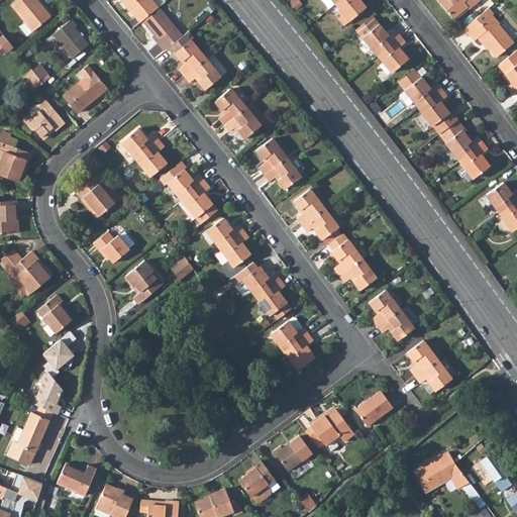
[(15,0),(12,3),(34,30),(52,15),(38,0),(15,0)]
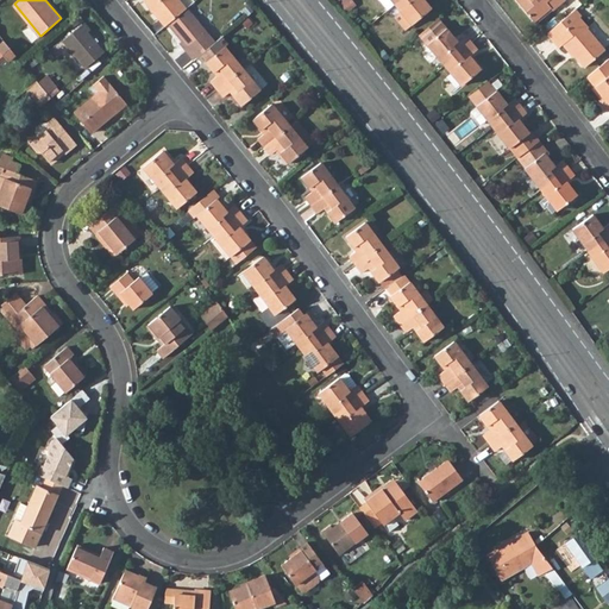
[(145,0),(167,26),(169,24),(188,10),(180,0),(145,0)]
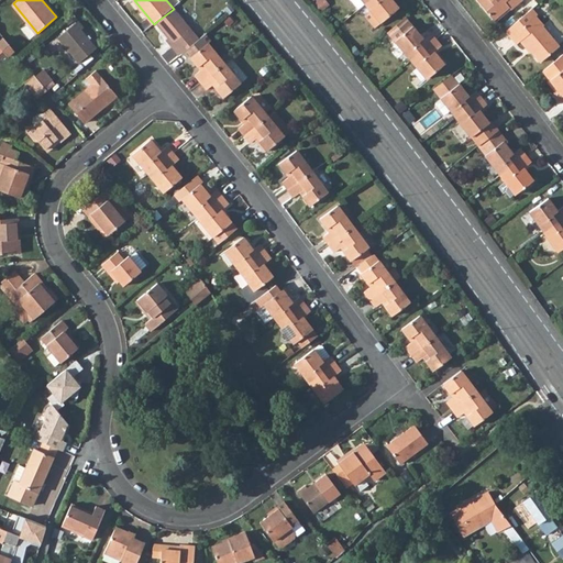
[(363,4),(359,0),(349,0),(356,9),(363,4)]
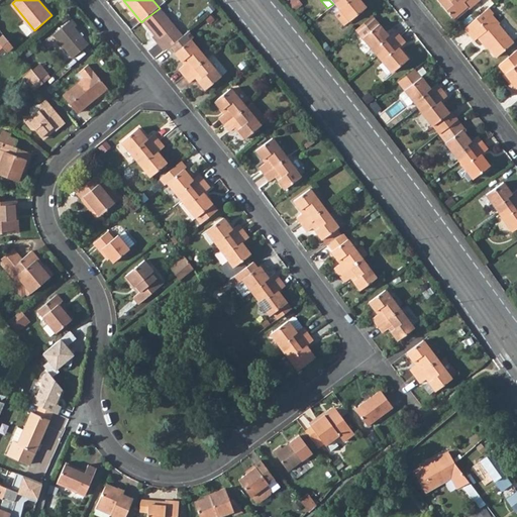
[(336,0),(333,4),(347,21),(364,7),(357,0),(336,0)]
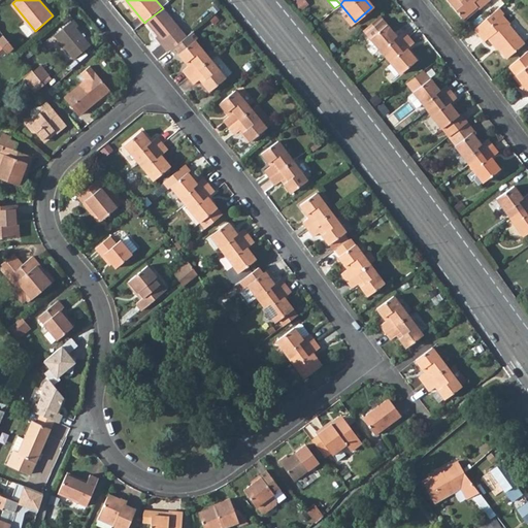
[(447,0),(444,2),(461,21),(475,9),(477,11),(489,1),(487,0),(447,0)]
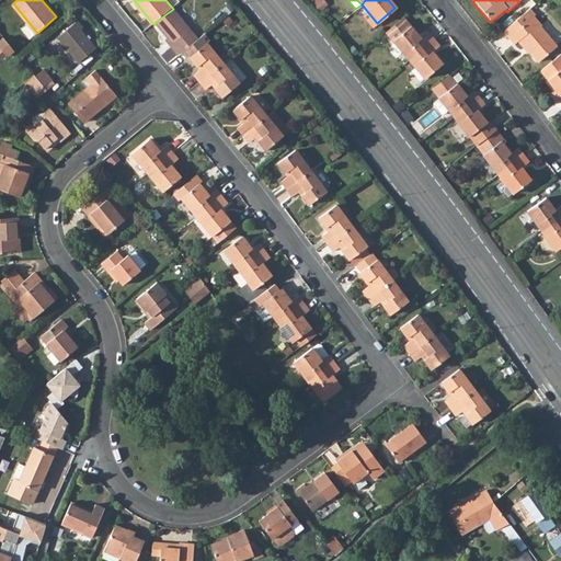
[(173,9),(156,22),(168,37),(165,39),(171,46),(192,29),(174,8),(173,9)]
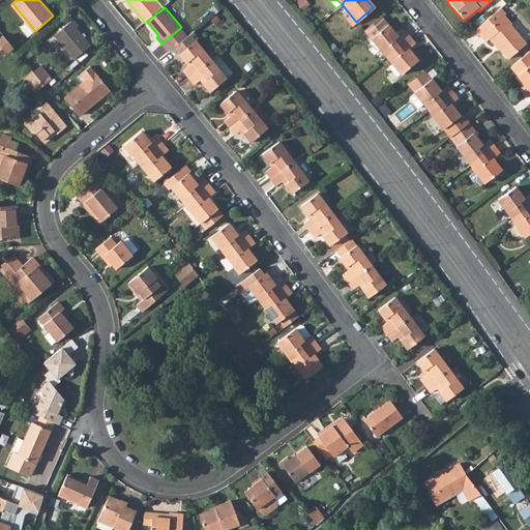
[(501,9),(475,31),(484,45),(488,41),(494,48),(495,48),(506,61),(524,47),(508,28),(511,25),(501,9)]
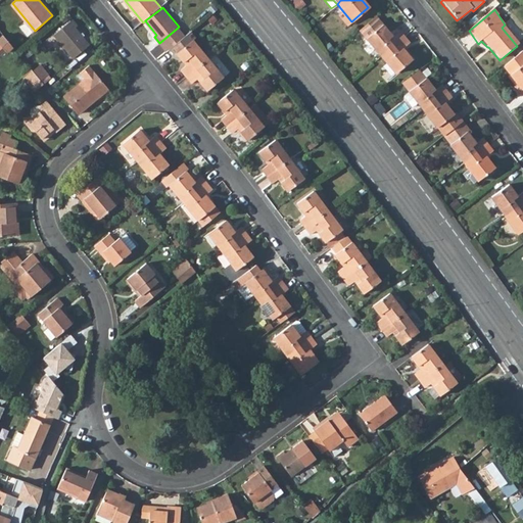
[(75,19),(55,35),(75,58),(91,45),(77,28),(79,26),(75,19)]
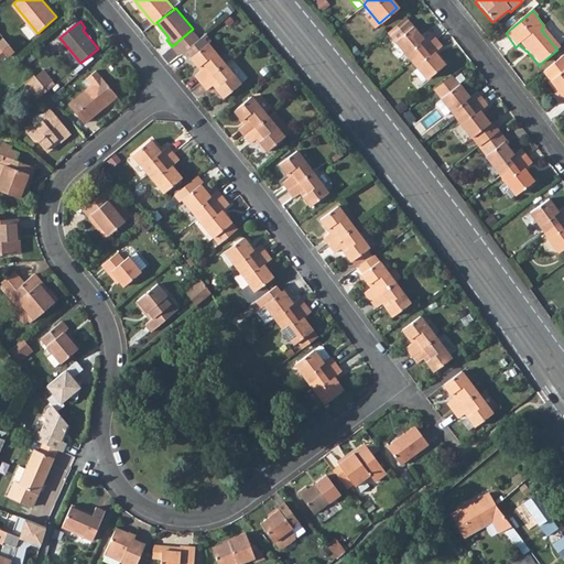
[(31,36),(35,33),(26,22),(22,25),(31,36)]
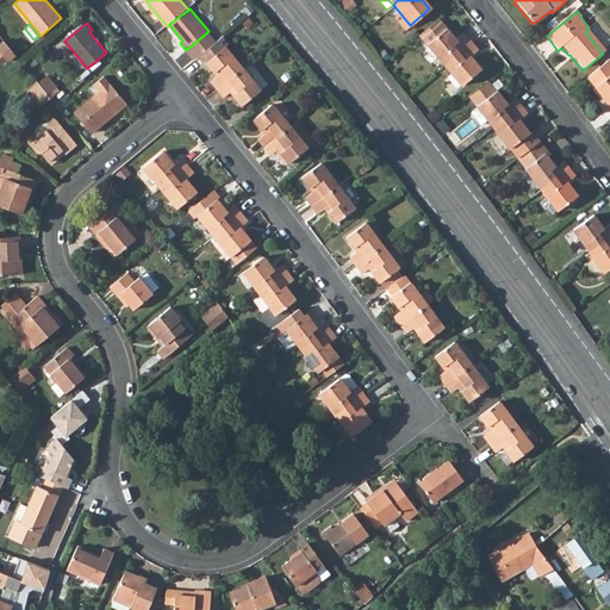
[(425,44),(442,66),(470,43),(462,36),(455,42),(444,29),(425,44)]
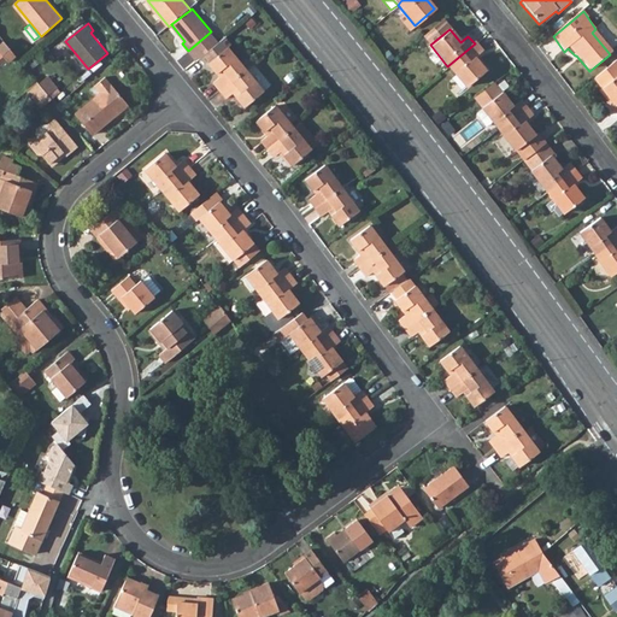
[(0,59),(5,56),(11,62),(18,56),(6,41),(0,46),(0,59)]
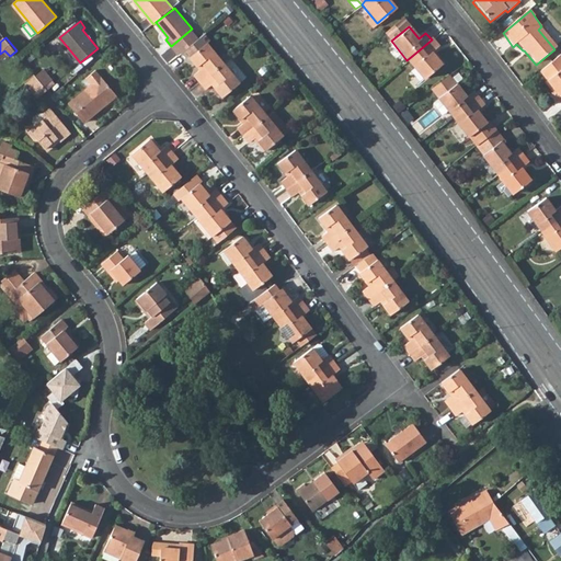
[(432,39),(407,60),(422,79),(439,65),(430,53),(437,46),(432,39)]
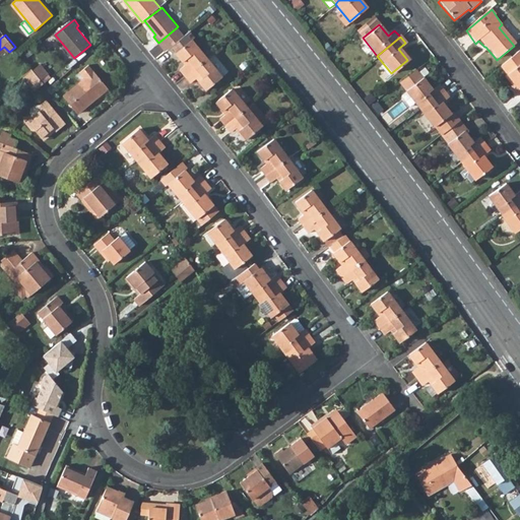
[(181,69),(187,76),(208,59),(198,46),(193,41),(178,53),(187,65),(181,69)]
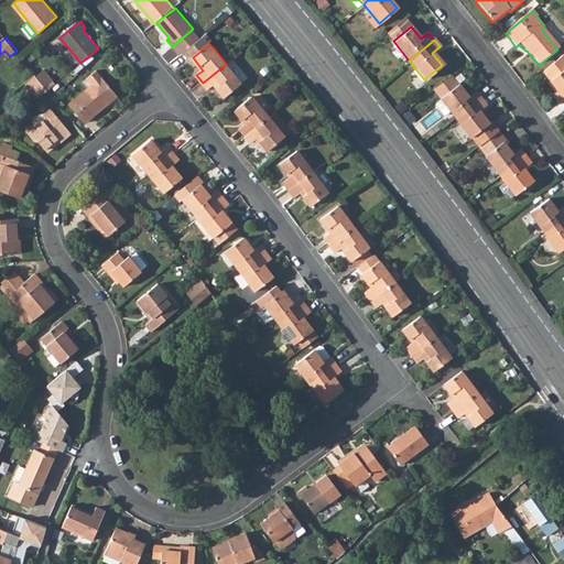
[(563,60),(562,57),(542,73),(550,83),(548,85),(555,95),(557,94),(563,100),(560,101),(563,106),(563,60)]
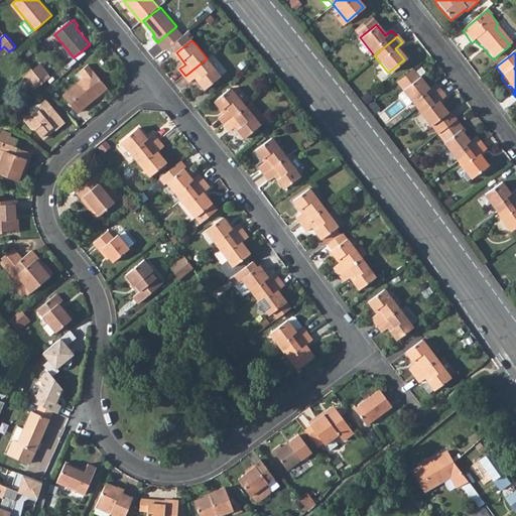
[(207,58),(185,76),(190,82),(197,78),(206,89),(222,77),(207,58)]
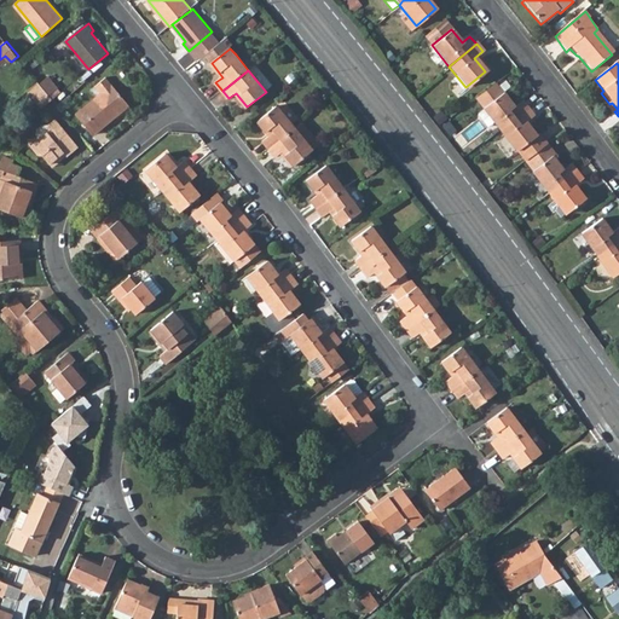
[(104,92),(77,114),(94,134),(131,104),(114,84),(108,76),(97,85),(104,92)]
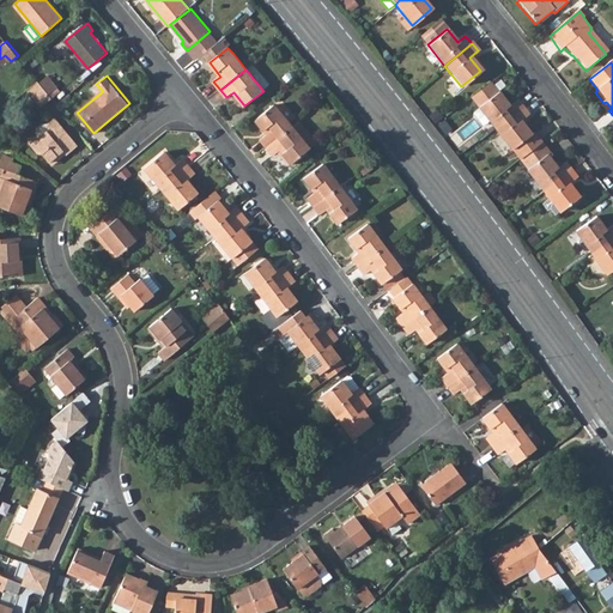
[(42,85),(52,96),(61,89),(52,77),(42,85)]
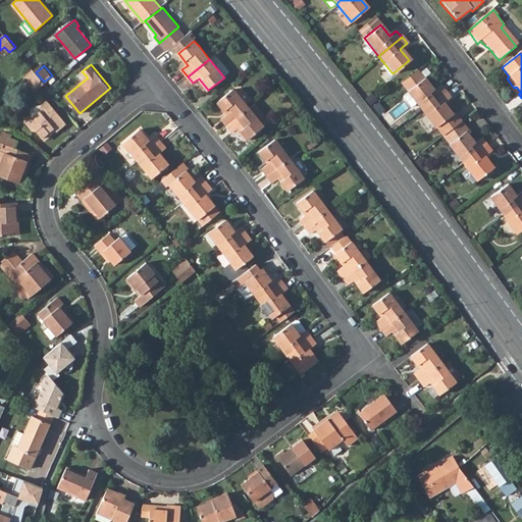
[(413,100),(420,109),(444,92),(438,85),(432,90),(424,79),(423,80),(418,73),(406,82),(402,86),(413,100)]
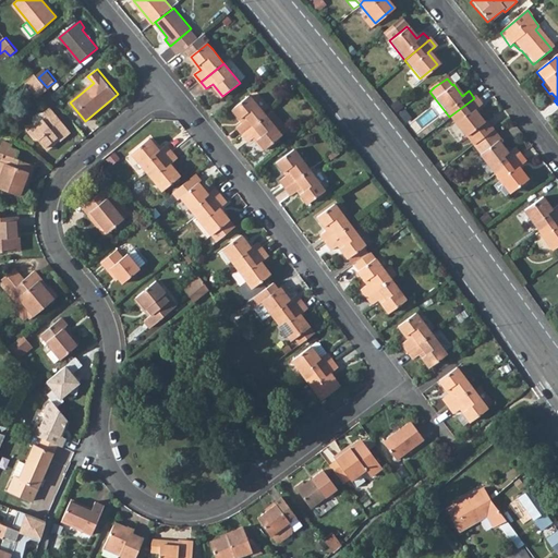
[(237,126),(243,134),(266,116),(250,96),(233,109),(243,122),(237,126)]
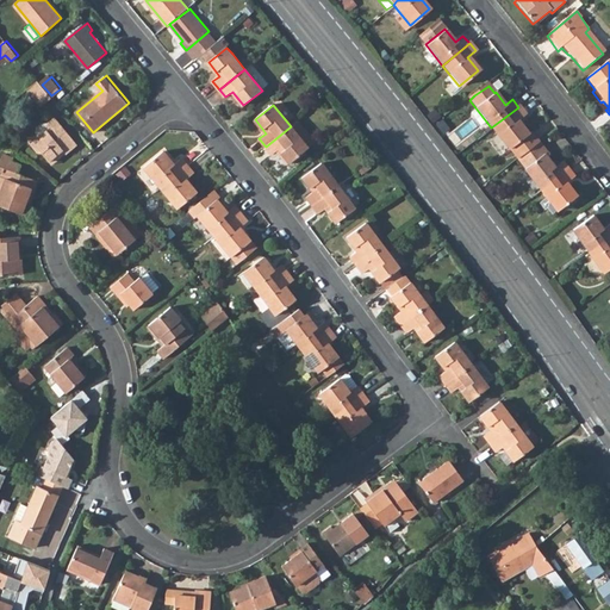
[(518,107),(491,128),(504,145),(516,159),(535,144),(517,120),(524,114),(518,107)]
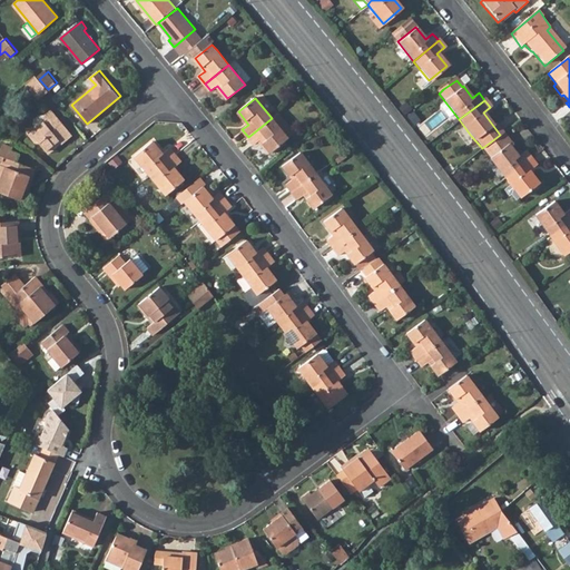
[(35,125),(28,130),(37,141),(42,143),(49,151),(57,145),(55,144),(60,139),(64,143),(74,135),(52,108),(45,114),(45,120),(39,125),(35,125)]
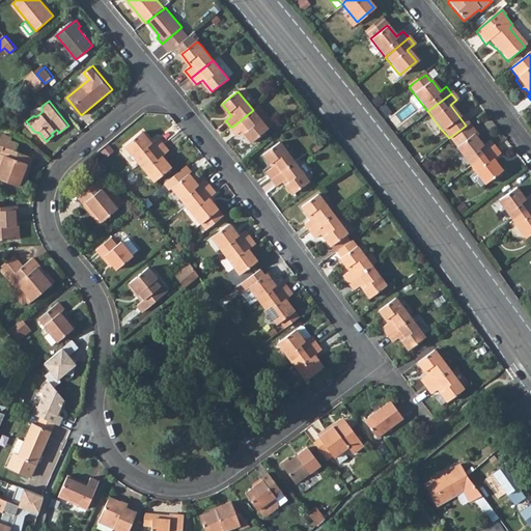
[(253,110),(231,128),(236,135),(243,130),(252,142),(269,129),(253,110)]
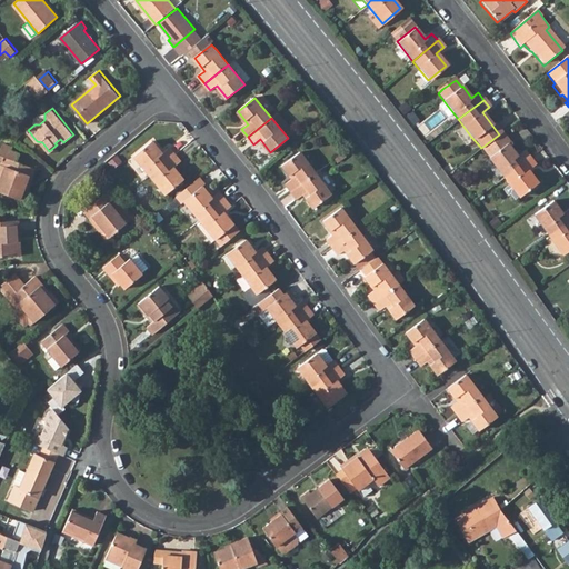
[(499,135),(481,148),(488,157),(507,143),(499,135)]
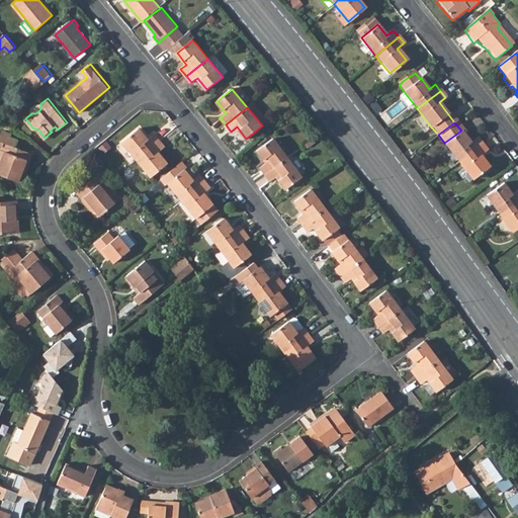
[(123,143),(138,159),(160,141),(155,135),(149,140),(140,128),(126,140),(123,143)]
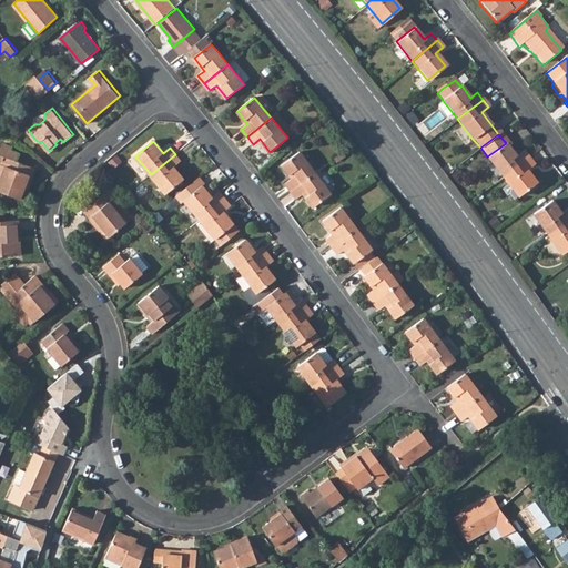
[(506,143),(487,156),(503,178),(528,158),(523,151),(516,155),(506,143)]
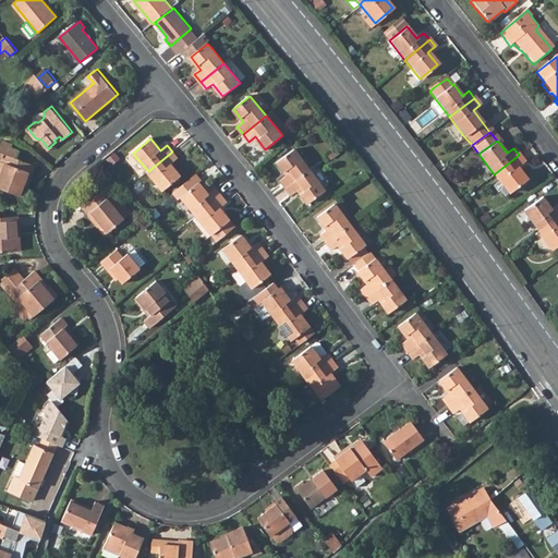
[(5,162),(0,178),(0,187),(24,196),(28,183),(25,182),(29,172),(33,173),(35,165),(17,158),(20,153),(17,150),(12,148),(13,146),(3,143),(0,149),(0,156),(2,158),(1,161),(5,162)]
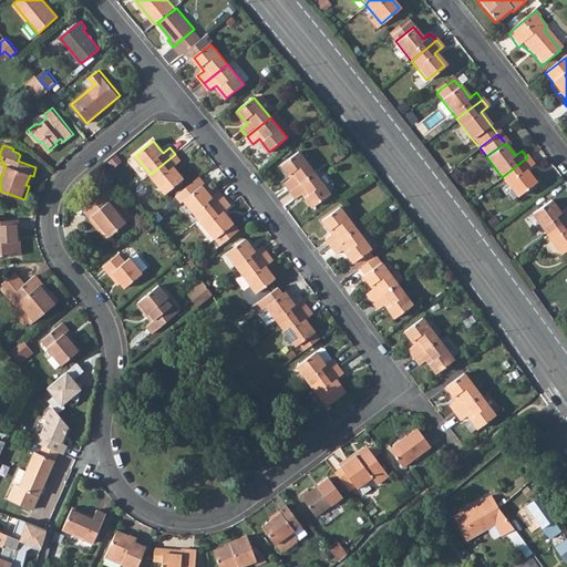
[(285,184),(290,191),(315,173),(299,152),(281,165),(291,178),(285,184)]
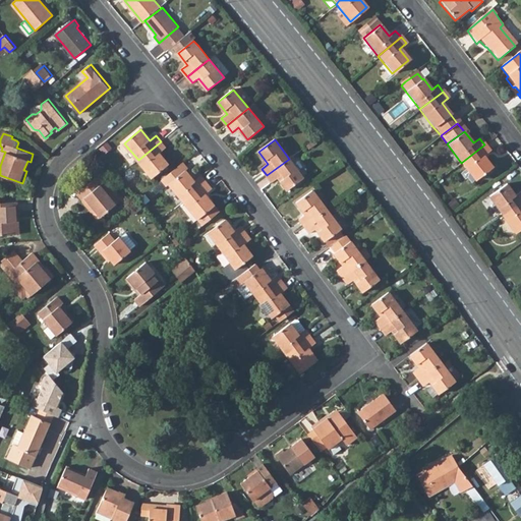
[(161,141),(138,160),(153,178),(169,164),(161,154),(167,149),(161,141)]
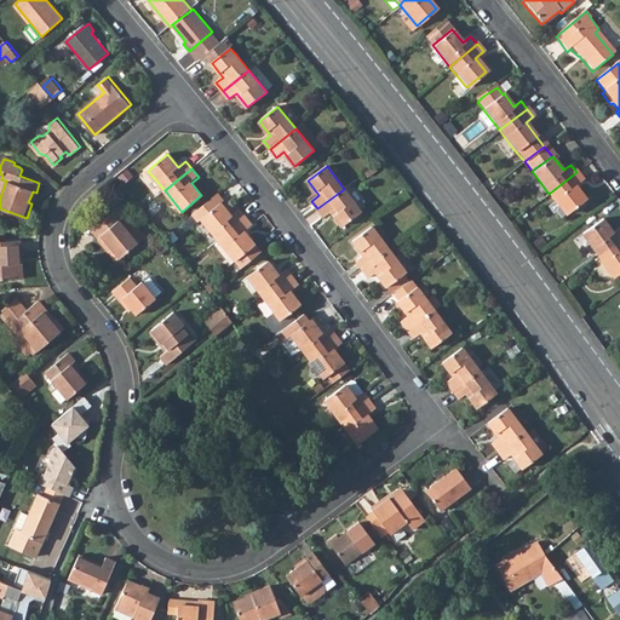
[(577,172),(549,194),(554,201),(563,214),(564,216),(585,200),(574,185),(583,179),(577,172)]
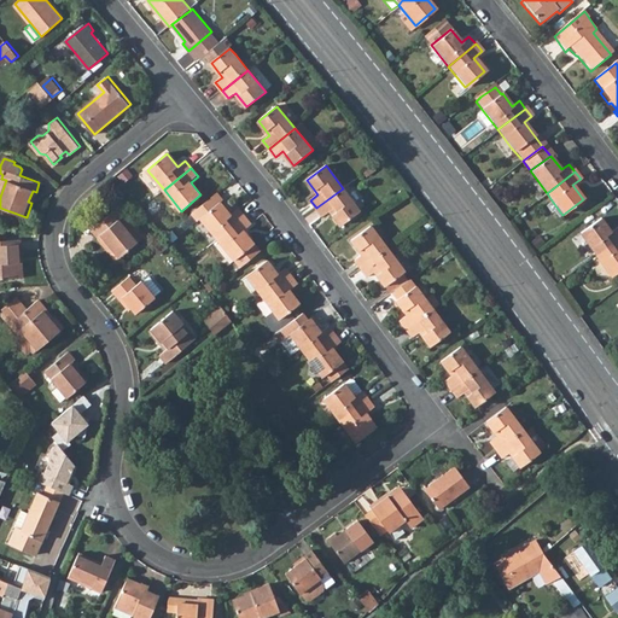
[(343,188),(316,208),(322,216),(331,211),(340,226),(360,211),(343,188)]
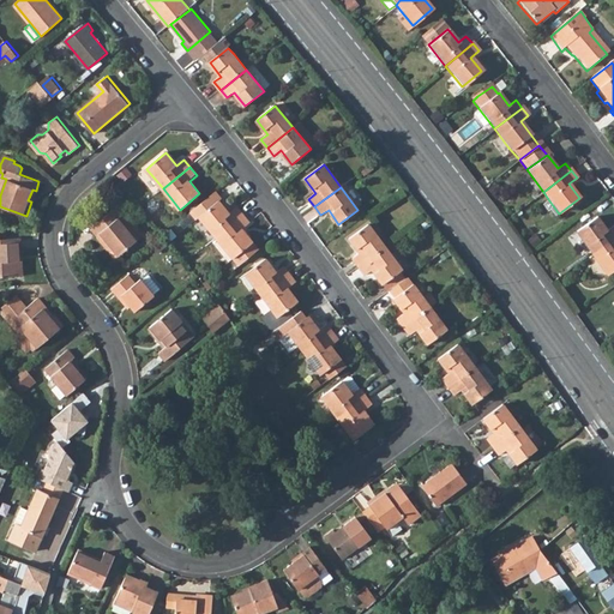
[(217,238),(245,215),(239,208),(230,214),(221,202),(223,199),(216,191),(192,211),(198,220),(200,217),(217,238)]
